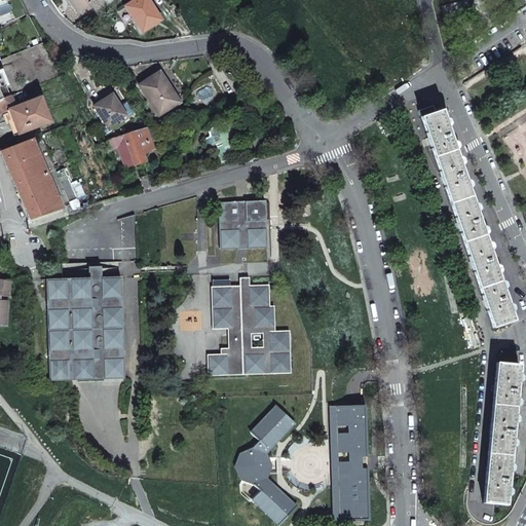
[(73,0),(79,9),(95,0),(73,0)]
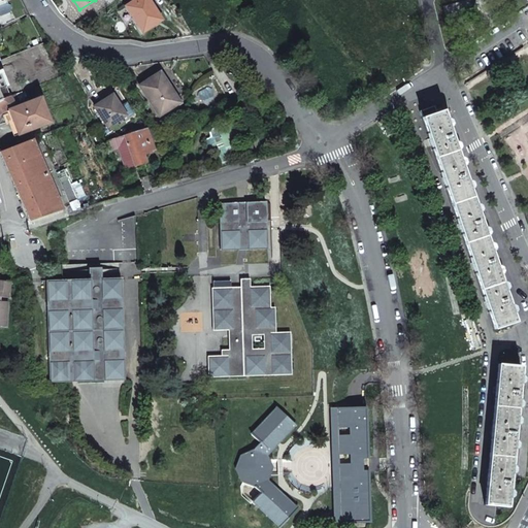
[(161,20),(147,0),(134,0),(126,6),(142,32),(161,20)]
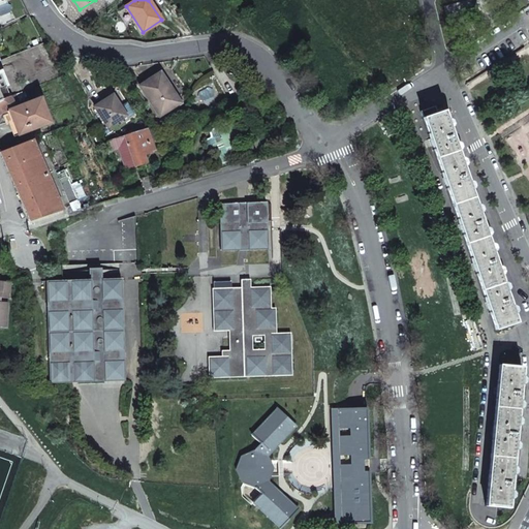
[(160,72),(139,86),(159,116),(178,104),(168,90),(170,88),(160,72)]
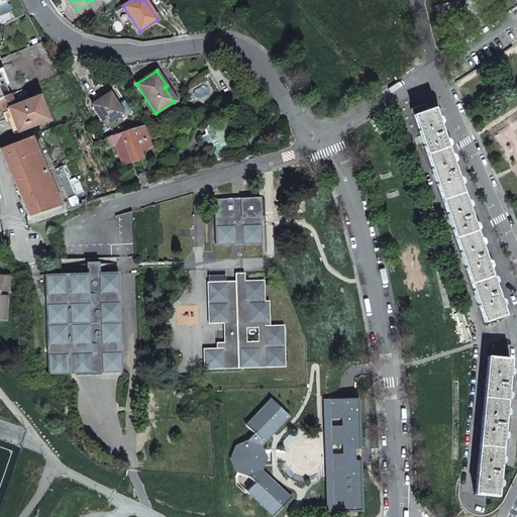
[(0,110),(8,108),(14,105),(10,94),(0,97),(0,110)]
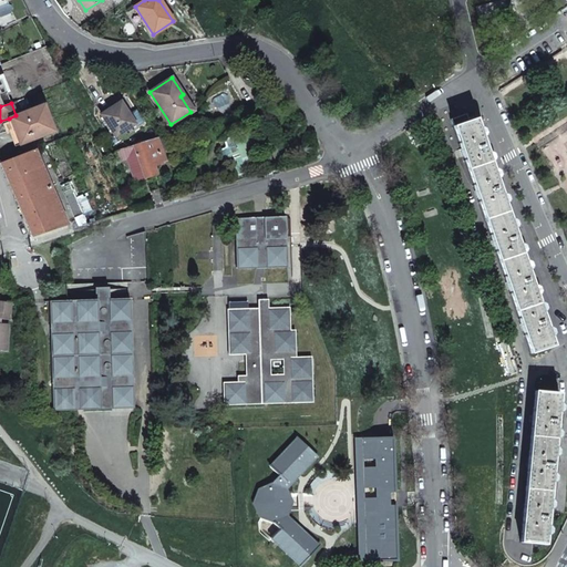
[(101,115),(115,137),(134,124),(121,103),(101,115)]
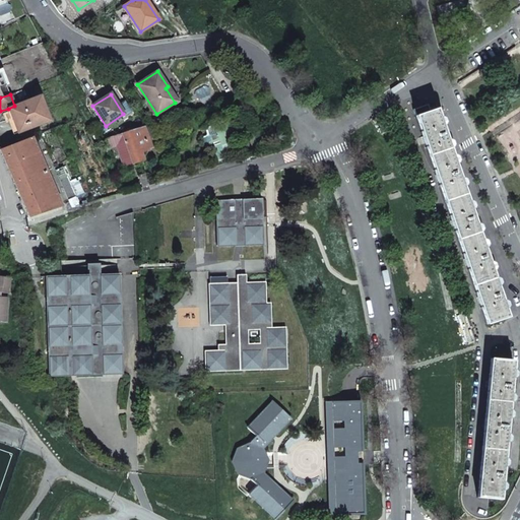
[(17,132),(49,121),(39,98),(14,106),(8,109),(17,132)]
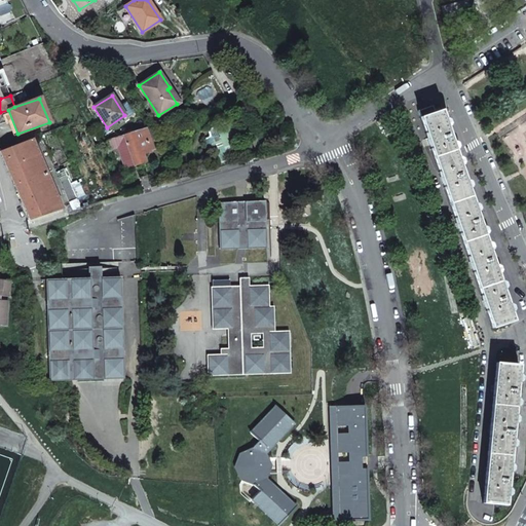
[(513,321),(476,212),(441,111),(435,113),(433,106),(418,111),(493,328),(513,321)]
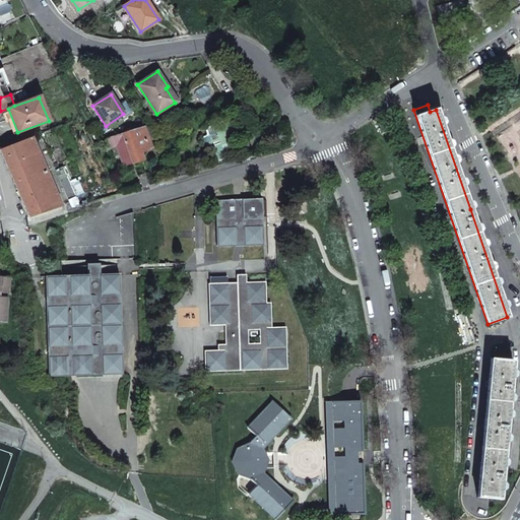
[(133,163),(143,159),(137,142),(147,138),(143,127),(107,138),(110,147),(117,145),(123,164),(132,160),(133,163)]
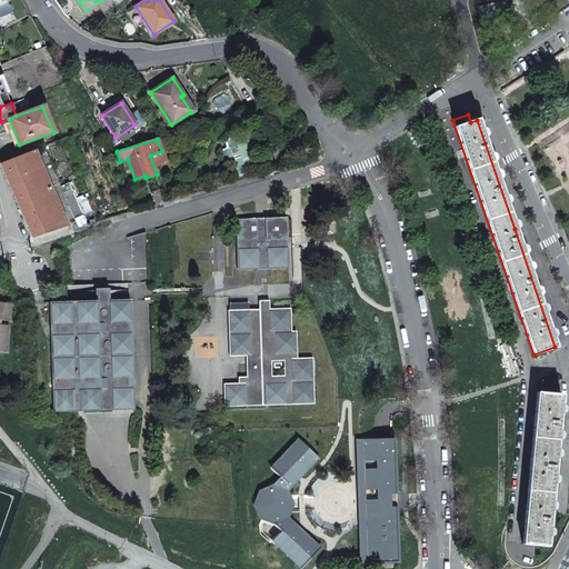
[(238,176),(253,170),(243,143),(228,149),(238,176)]
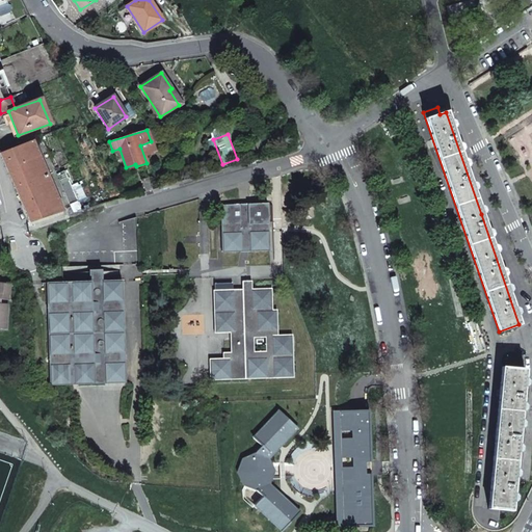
[(15,187),(46,175),(31,140),(0,153),(15,187)]
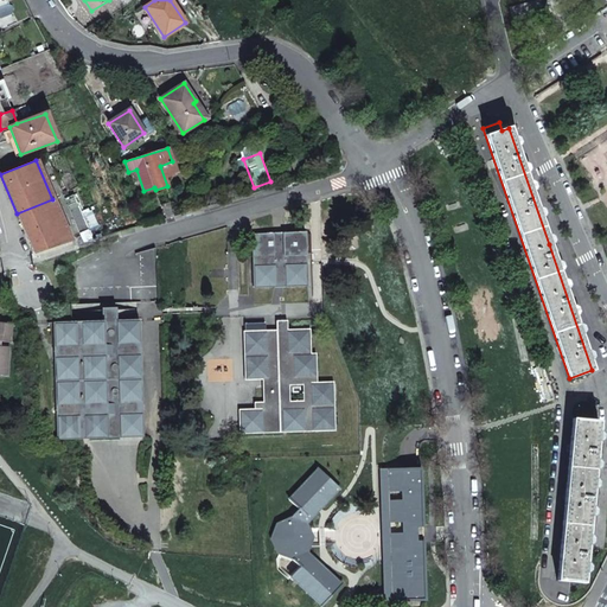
[(93,240),(74,195),(64,199),(83,242),(93,240)]
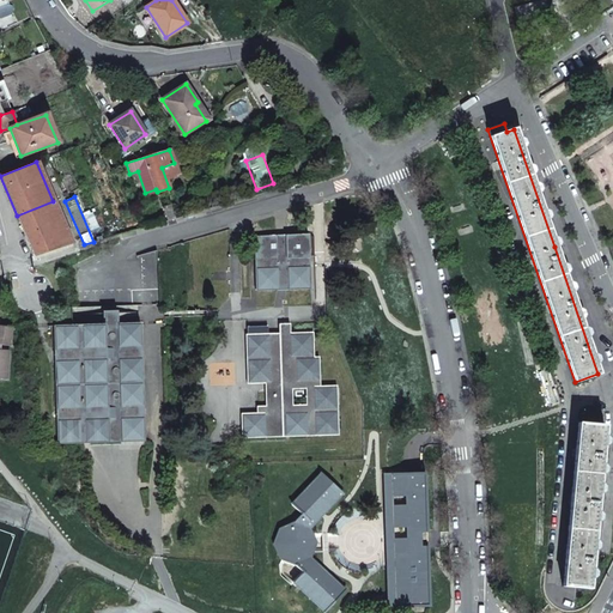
[(35,255),(72,243),(53,201),(17,216),(35,255)]
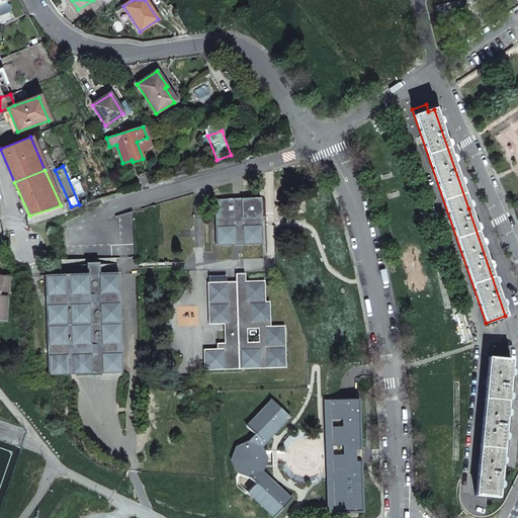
[(148,185),(144,174),(138,175),(142,187),(148,185)]
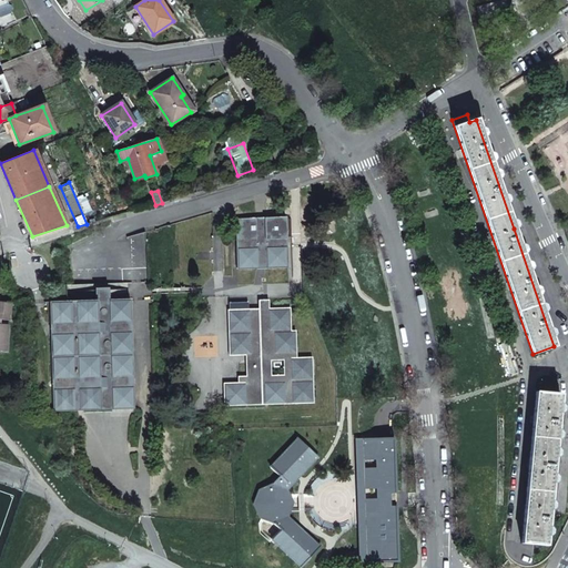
[(286,217),(235,219),(236,236),(237,270),(287,267),(287,247),(286,217)]
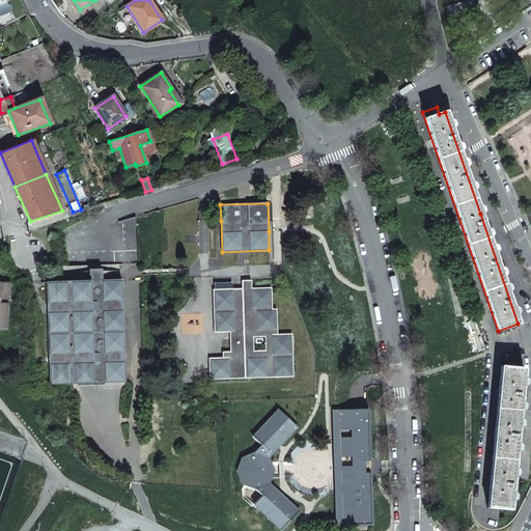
[(121,279),(90,281),(94,384),(124,383),(121,279)]
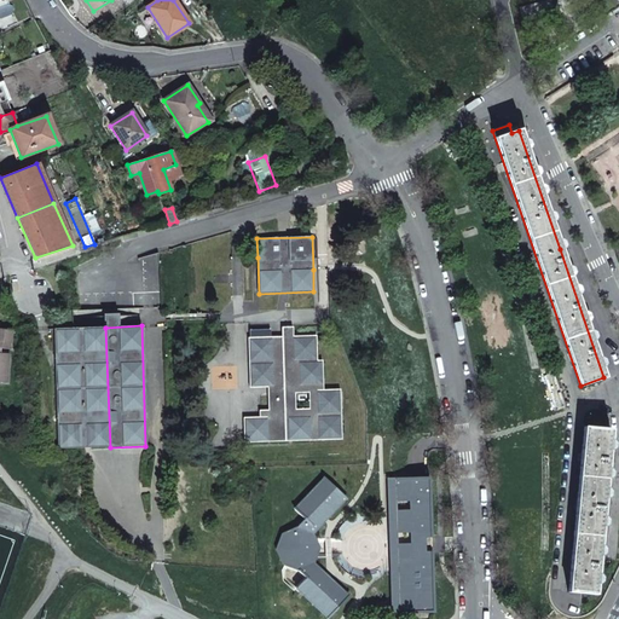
[(0,347),(9,350),(11,330),(0,328),(0,347)]
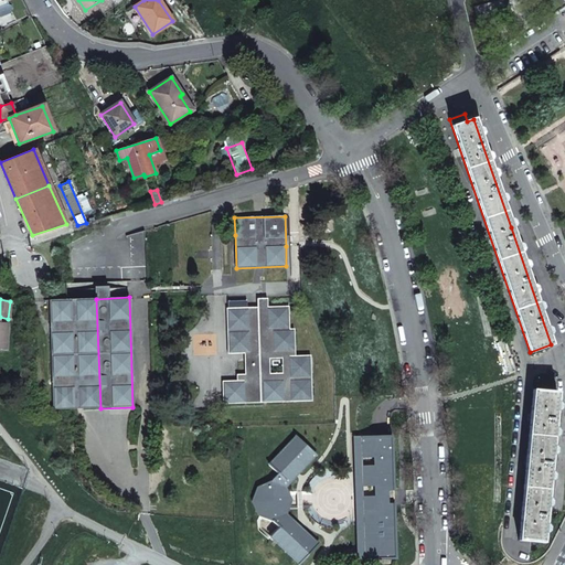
[(100,408),(96,299),(49,300),(53,409),(100,408)]
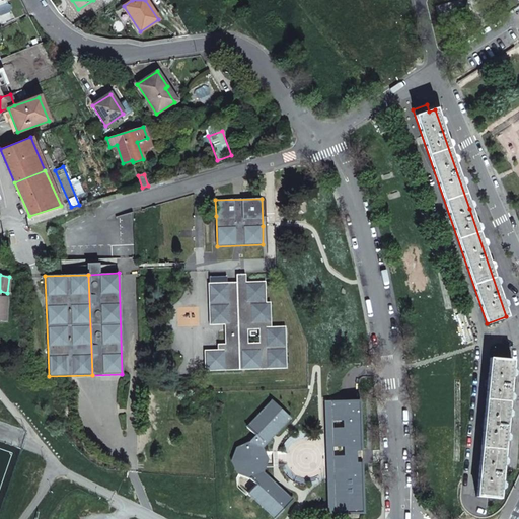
[(265,282),(208,283),(209,325),(224,324),(225,344),(217,344),(217,350),(204,350),(205,371),(286,368),(285,326),(271,326),(270,302),(266,302),(265,282)]
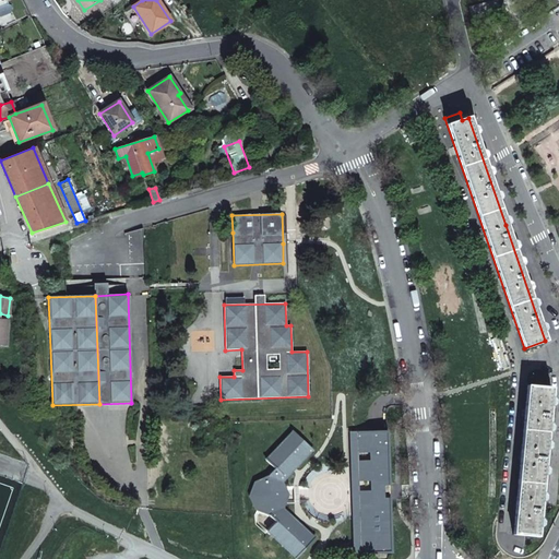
[(550,388),(527,385),(513,534),(536,536),(550,388)]
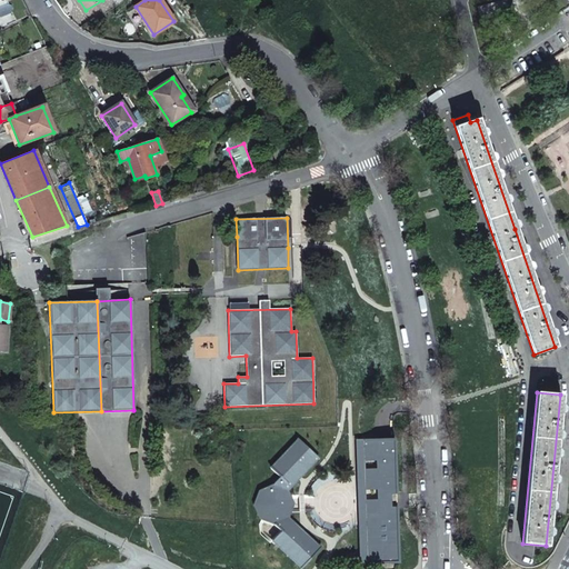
[(366,459),(369,543),(379,543),(379,555),(397,553),(396,508),(391,508),(390,493),(396,493),(393,439),(376,440),(376,459),(366,459)]
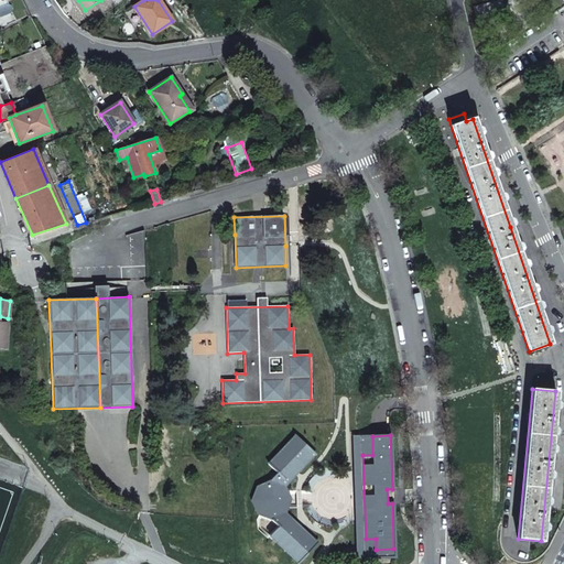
[(290,499),(283,486),(314,453),(296,436),(269,464),(278,473),(270,480),(271,481),(258,488),(253,500),(259,513),(272,518),(271,519),(280,527),(271,535),(300,563),(317,544),(284,513),(290,499)]
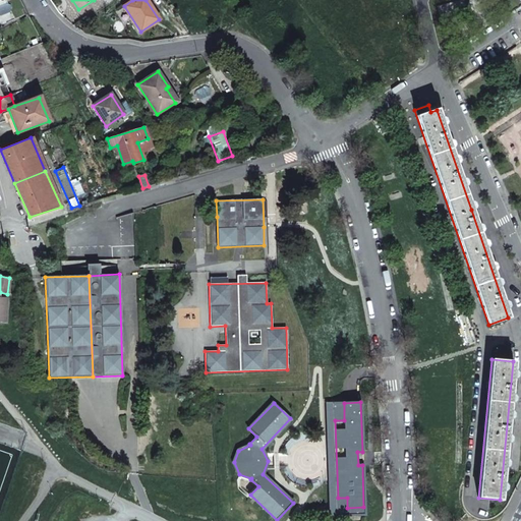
[(338,498),(338,516),(364,515),(363,507),(347,508),(347,498),(338,498)]
